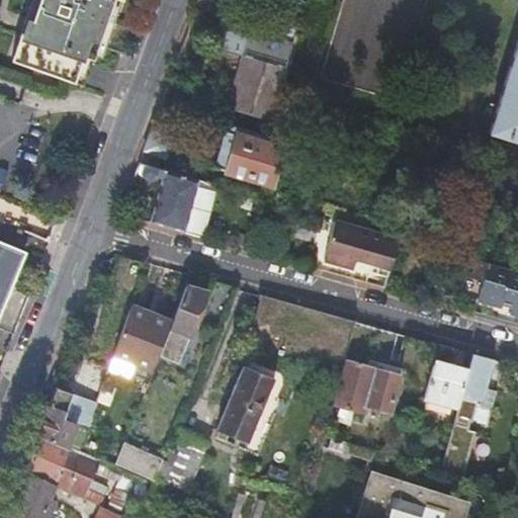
[(82,58),(92,61),(114,0),(31,0),(26,17),(37,21),(32,36),(20,32),(11,60),(73,83),(82,58)]
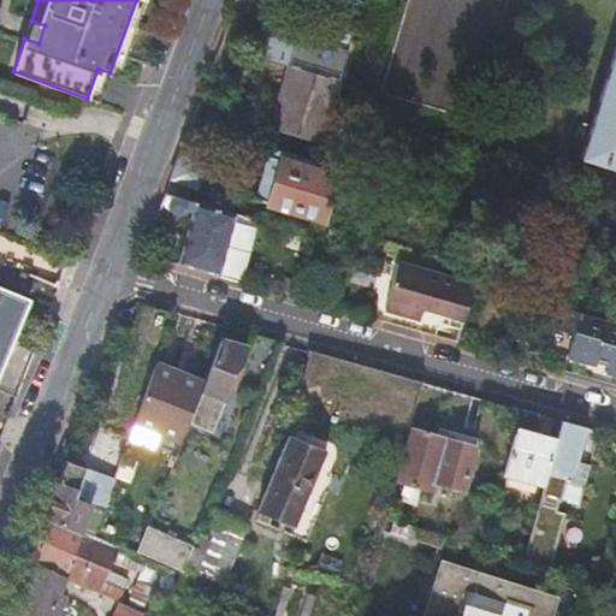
[(615,170),(615,49),(581,160),(615,170)]
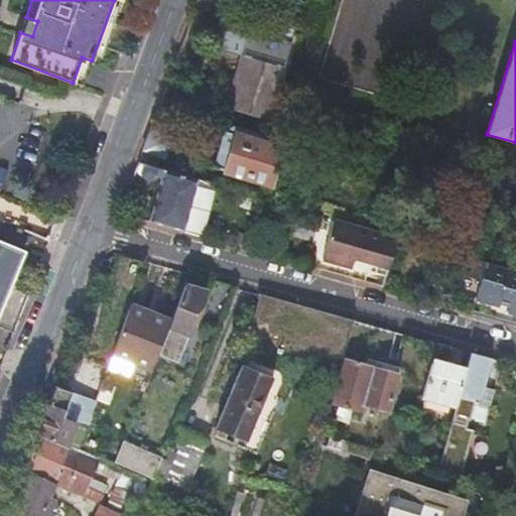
[(289,65),(299,68),(303,51),(298,50),(295,60),(291,59),(289,65)]
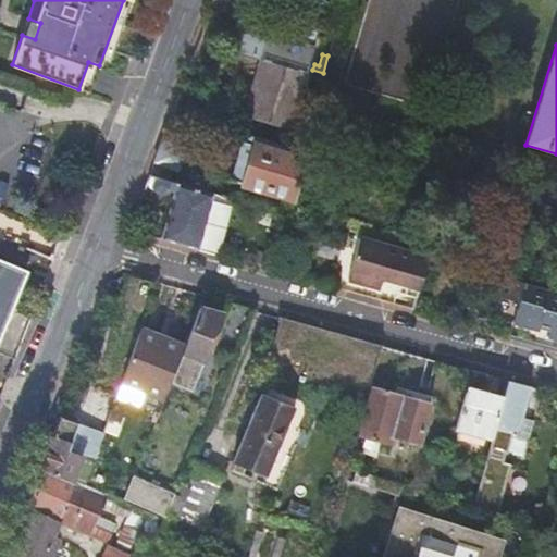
[(260,60),(244,115),(288,130),(305,72),(260,60)]
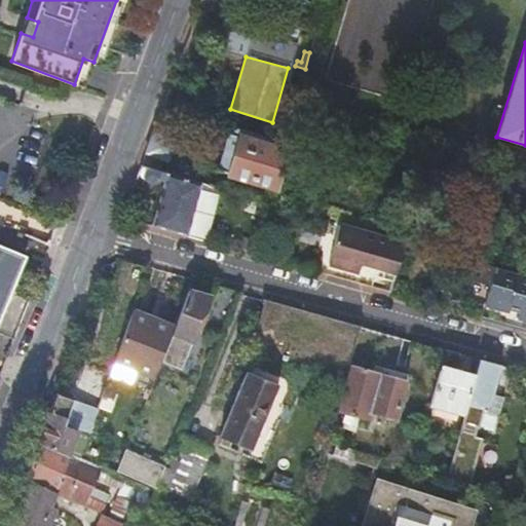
[(178,132),(156,123),(140,166),(156,172),(161,160),(166,161),(178,132)]
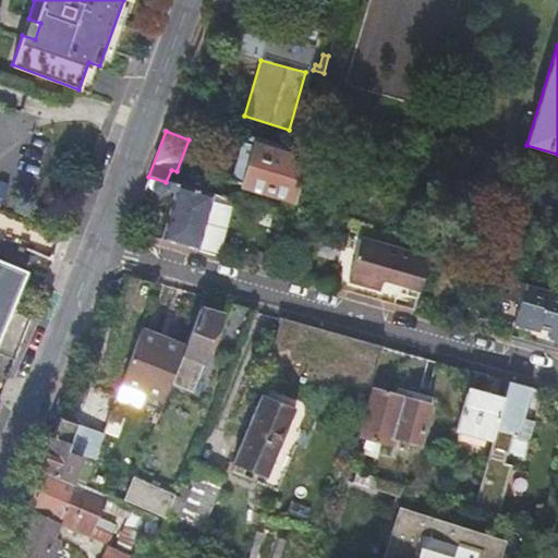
[(301,159),(303,150),(246,135),(242,147),(240,147),(230,181),(261,191),(261,192),(292,201),(304,160),(301,159)]
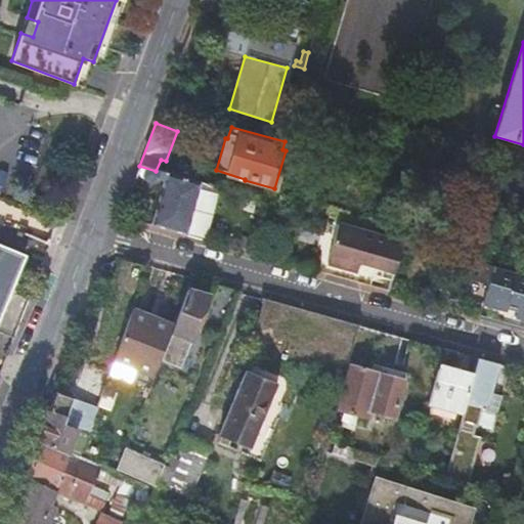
[(174,175),(197,182),(201,171),(182,165),(181,170),(176,169),(174,175)]
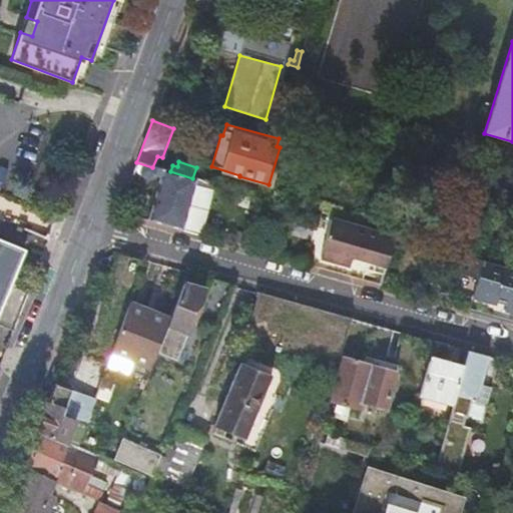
[(152,167),(136,162),(129,182),(156,189),(147,220),(200,235),(214,185),(192,178),(170,171),(152,167)]
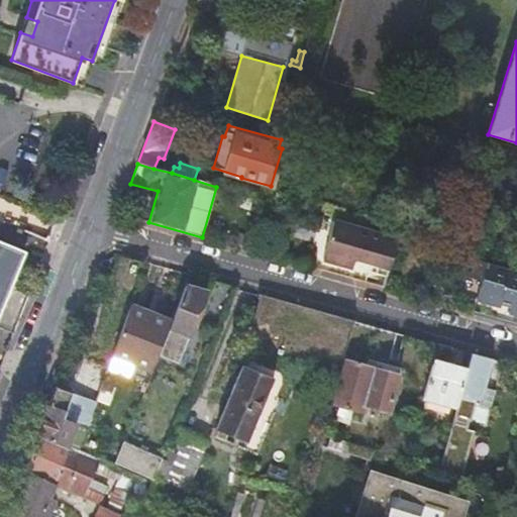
[(385,277),(394,246),(331,228),(319,270),(355,280),(358,269),(367,272),(385,277)]
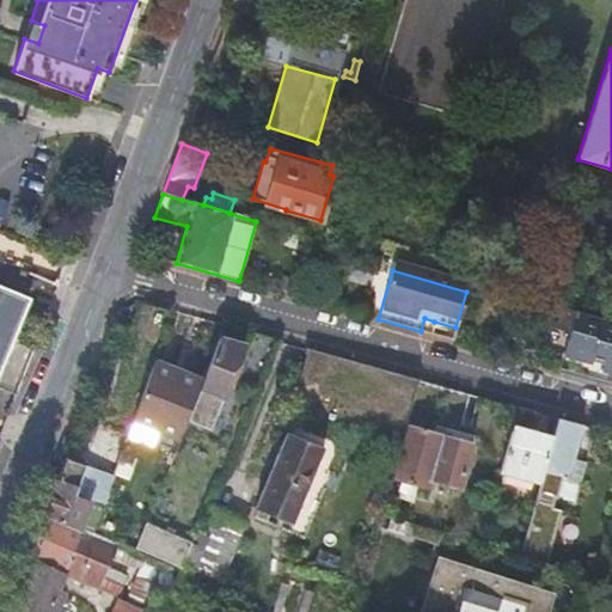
[(0,361),(26,299),(0,287),(0,361)]
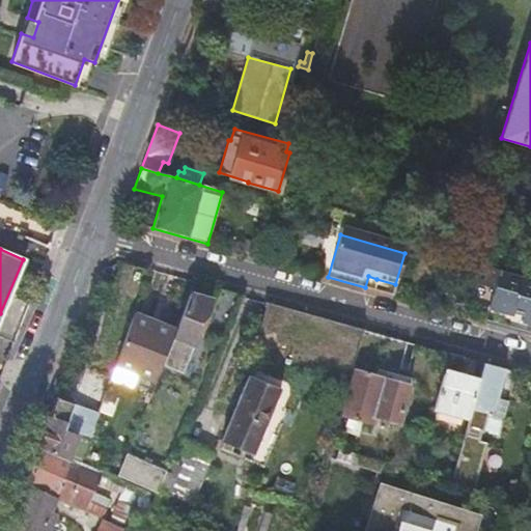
[(530,279),(487,268),(482,284),(494,287),(483,320),(530,333),(530,279)]
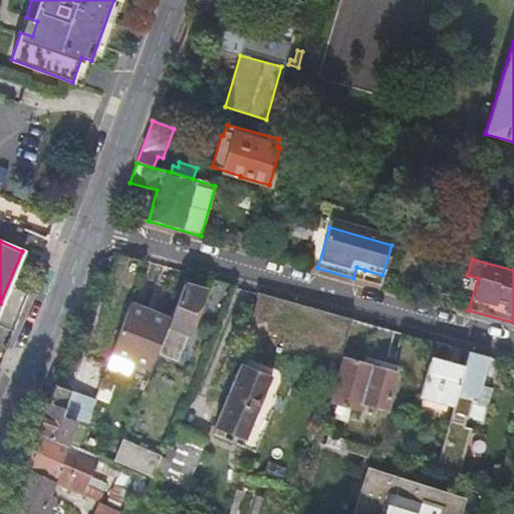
[(353,278),(361,280),(364,270),(356,267),(353,278)]
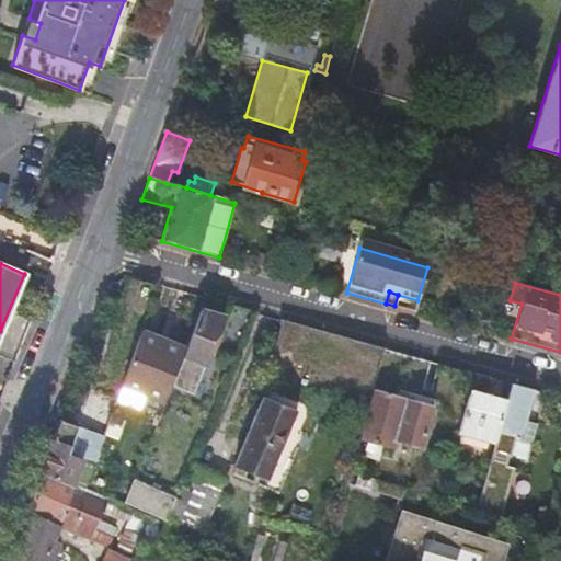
[(256,312),(231,306),(218,338),(219,339),(217,343),(238,353),(256,312)]
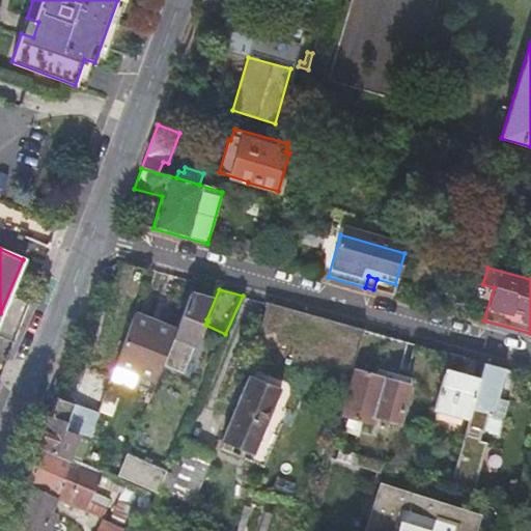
[(210,300),(191,292),(171,338),(160,366),(179,373),(190,347),(210,300)]
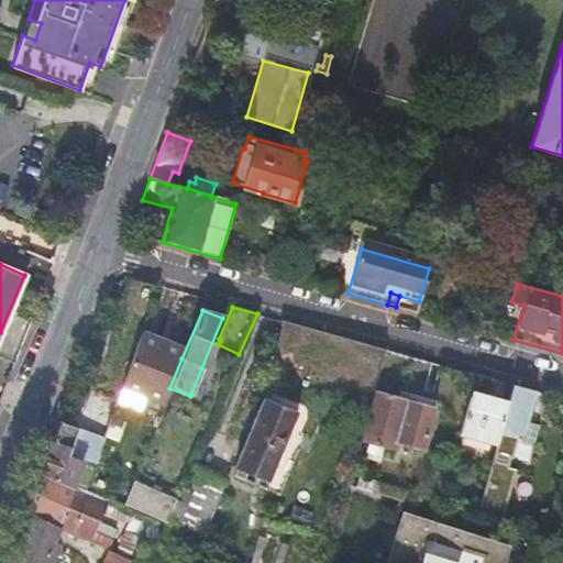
[(385,349),(284,320),(266,383),(367,411),(385,349)]
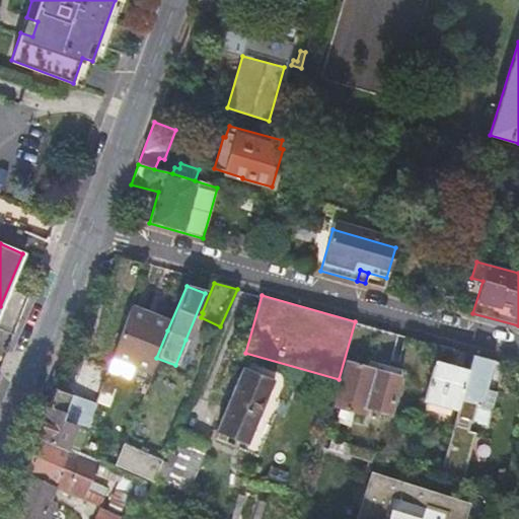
[(130,305),(110,358),(147,373),(169,320),(130,305)]
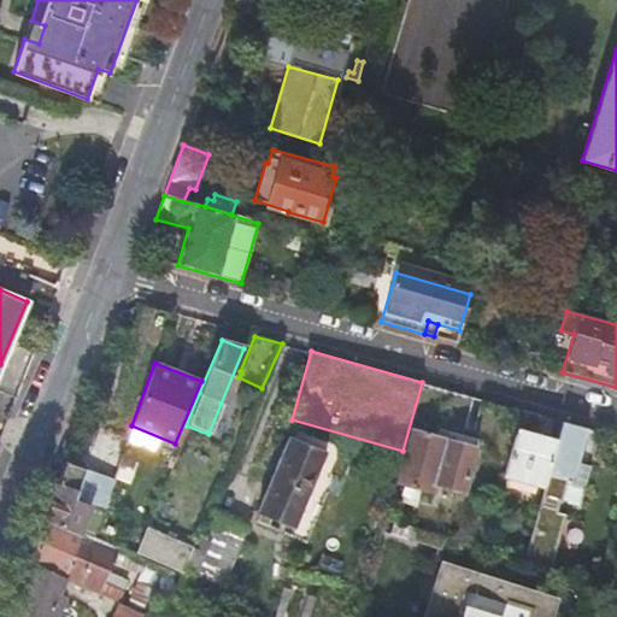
[(544,486),(522,560),(545,568),(562,513),(553,511),(557,500),(559,500),(565,480),(569,481),(570,479),(573,480),(587,428),(563,421),(556,446),(544,486)]
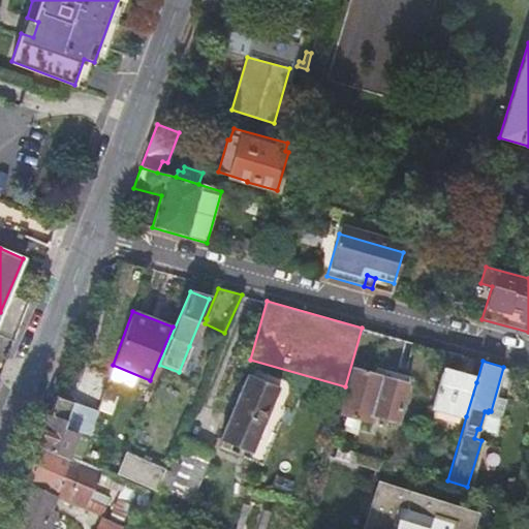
[(352,366),(339,413),(346,415),(342,430),(355,433),(360,418),(371,423),(372,415),(397,423),(408,382),(352,366)]
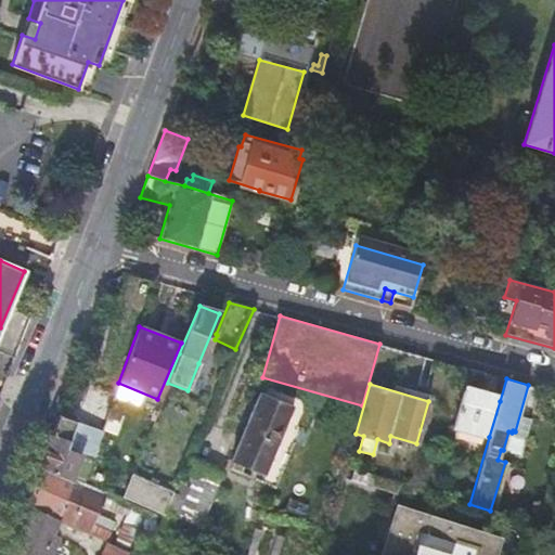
[(463,390),(453,427),(489,437),(500,401),(463,390)]
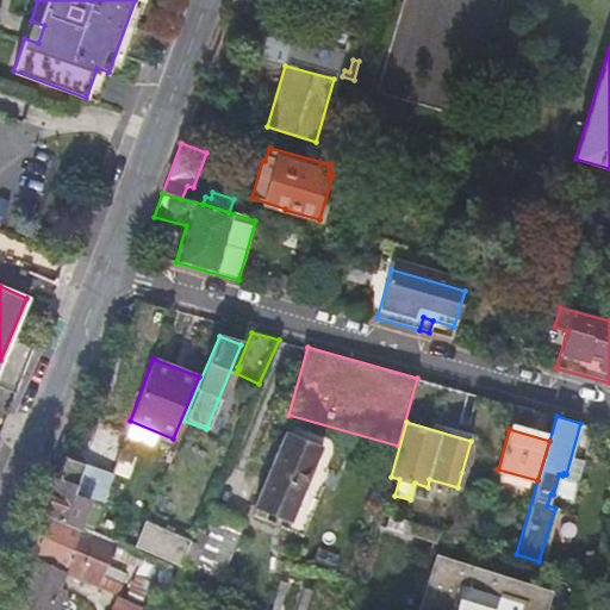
[(281,430),(265,477),(304,489),(319,444),(281,430)]
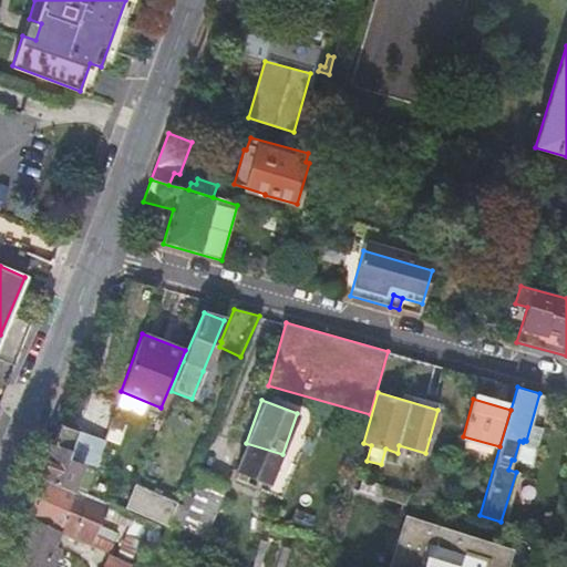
[(60,423),(41,476),(71,490),(71,487),(81,463),(69,459),(78,430),(60,423)]
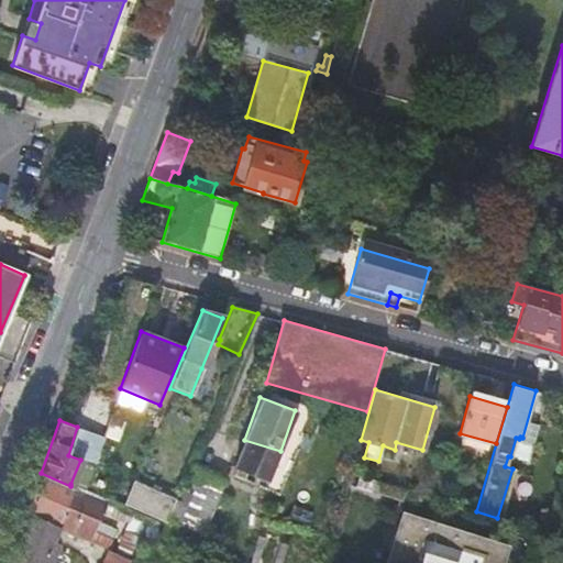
[(538,426),(527,422),(522,438),(520,437),(519,439),(516,438),(510,456),(527,461),(538,426)]
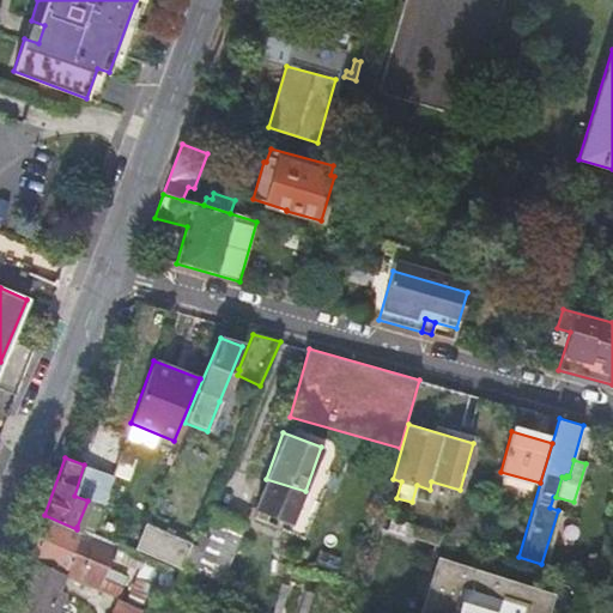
[(74,496),(87,501),(98,469),(84,465),(74,496)]
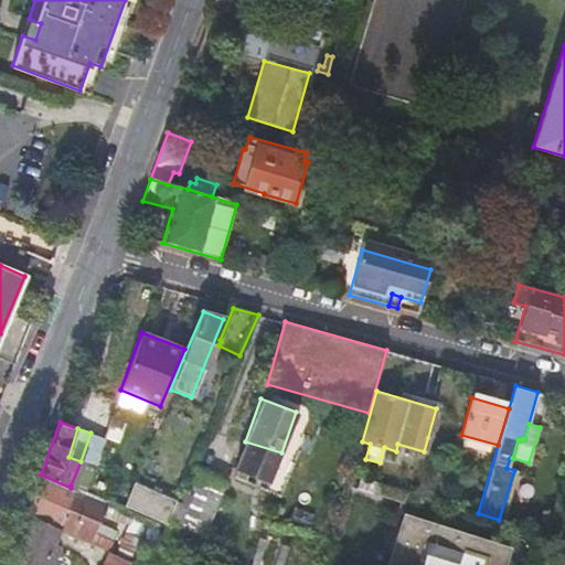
[(281,452),(245,441),(235,470),(269,482),(281,452)]
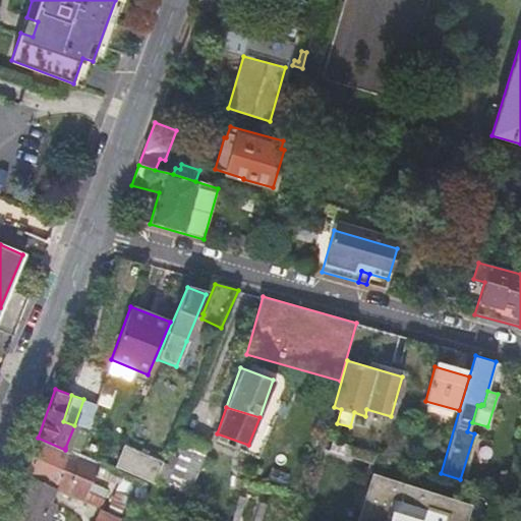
[(21,474),(56,489),(100,507),(106,493),(90,485),(96,471),(99,463),(75,453),(65,448),(65,450),(38,438),(21,474)]
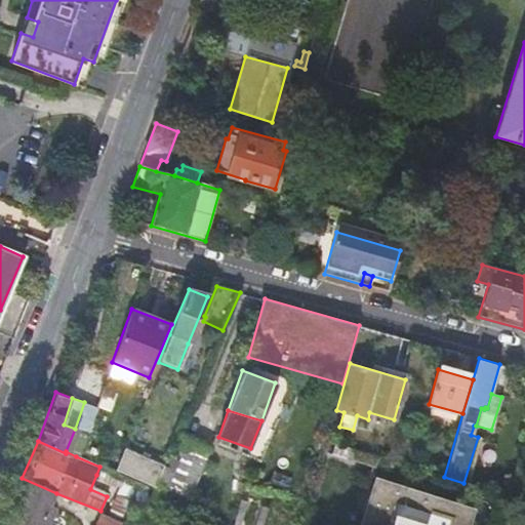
[(365,452),(348,447),(345,457),(362,463),(365,452)]
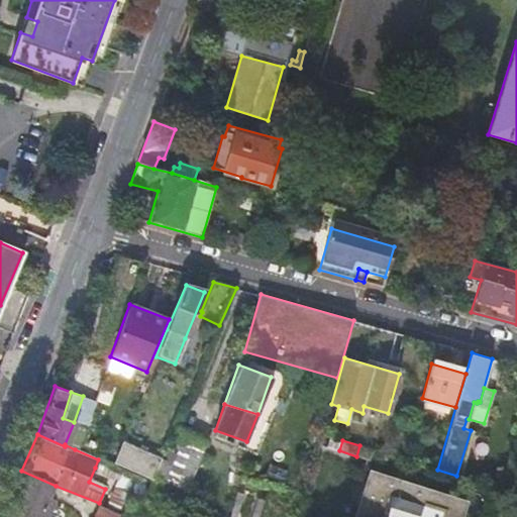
[(120,443),(111,466),(151,483),(161,461),(120,443)]
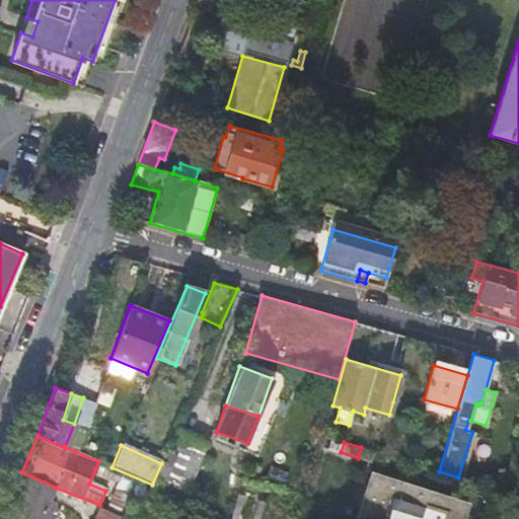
[(372,451),(361,447),(358,458),(369,461),(372,451)]
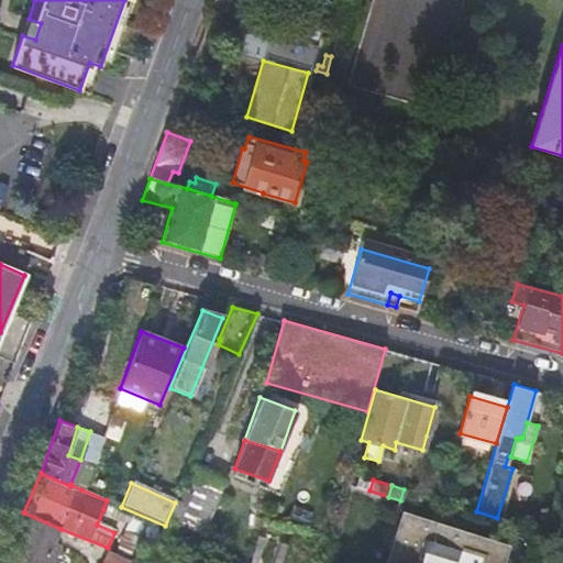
[(61,529),(23,512),(1,562),(131,562),(141,540),(156,545),(165,526),(121,507),(112,503),(109,510),(112,516),(129,523),(117,554),(111,552),(106,562),(51,562),(53,559),(48,556),(55,541),(61,529)]
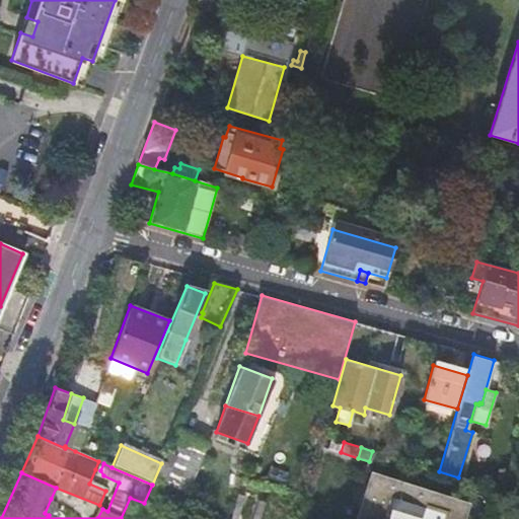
[(442,494),(370,472),(355,518),(462,518),(468,502),(442,494)]
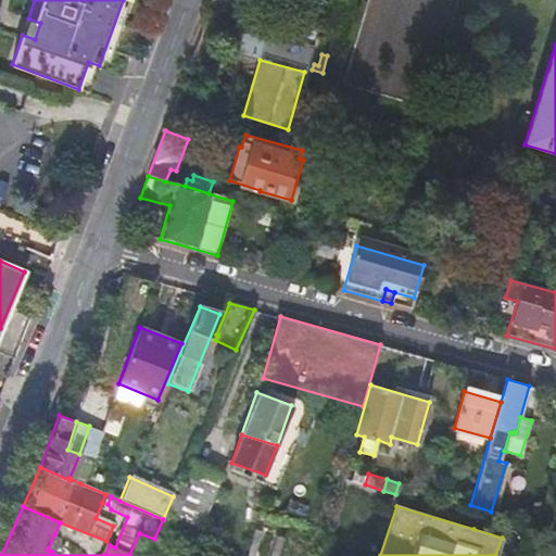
[(545,515),(534,512),(531,522),(542,526),(545,515)]
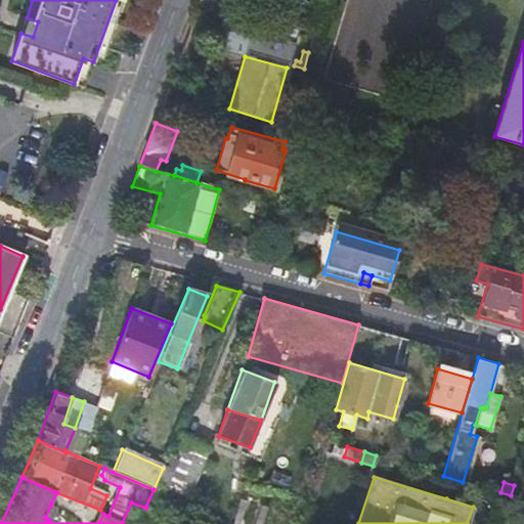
[(55,506),(51,504),(45,518),(49,520),(55,506)]
